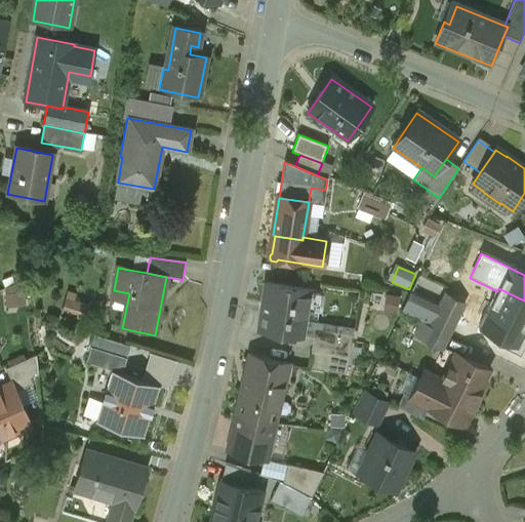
[(309,290),(267,285),(260,333),(303,338),(309,290)]
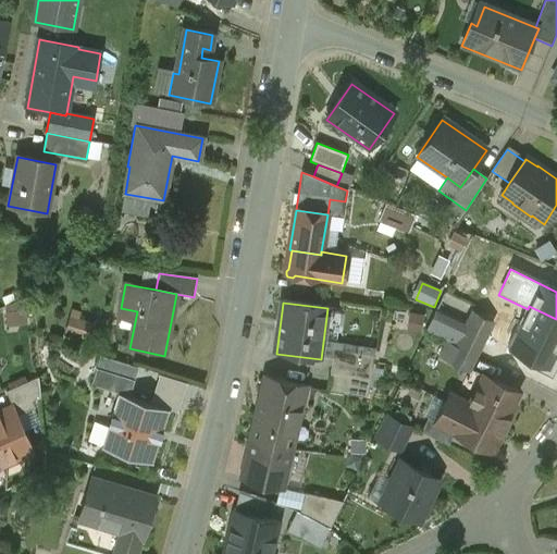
[(528,309),(508,348),(544,367),(556,341),(556,319),(529,306),(528,309)]
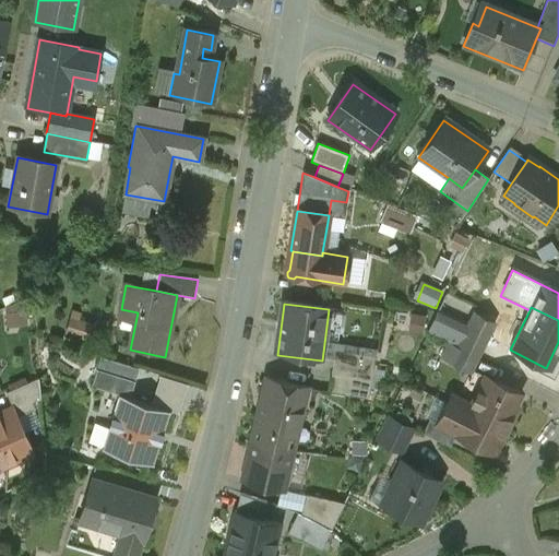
[(474,311),(456,349),(478,359),(496,322),(474,311)]
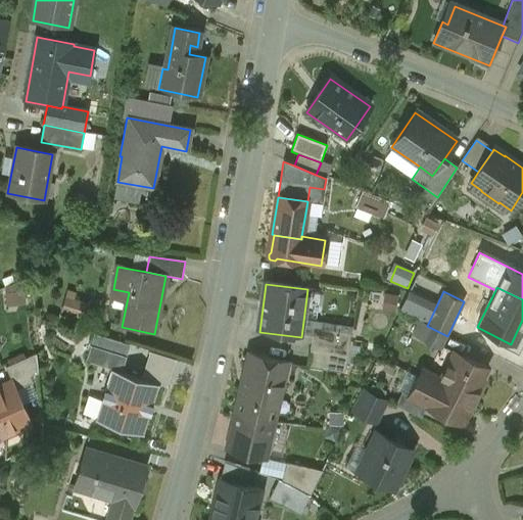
[(85,319),(89,300),(67,295),(62,314),(85,319)]
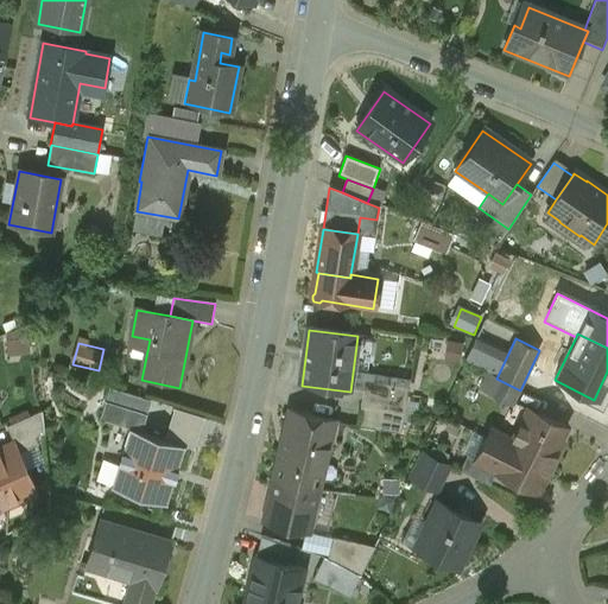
[(496,379),(488,375),(481,390),(512,406),(520,390),(496,379)]
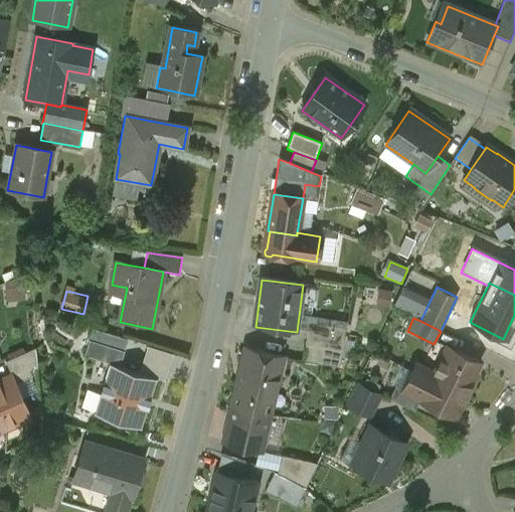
[(333,329),(329,332),(308,329),(305,346),(342,352),(346,329),(333,326),(333,329)]
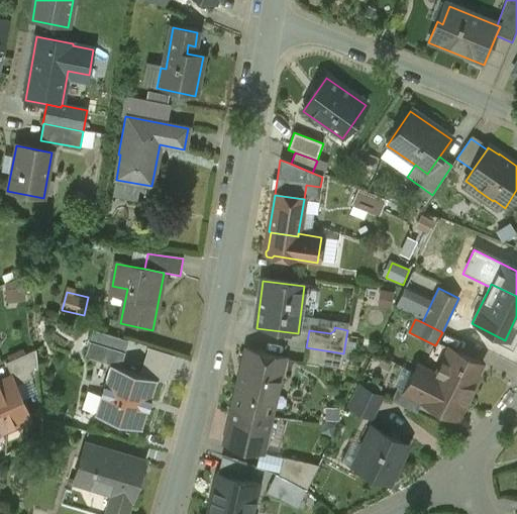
[(121,352),(89,342),(84,358),(109,366),(116,368),(121,352)]
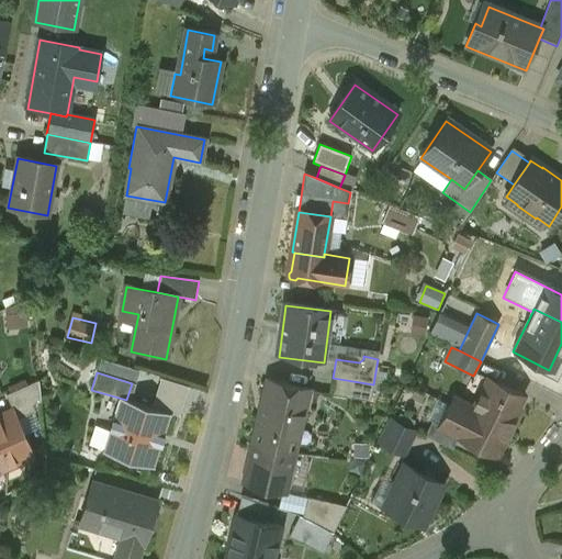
[(373,384),(333,378),(330,395),(370,402),(373,384)]
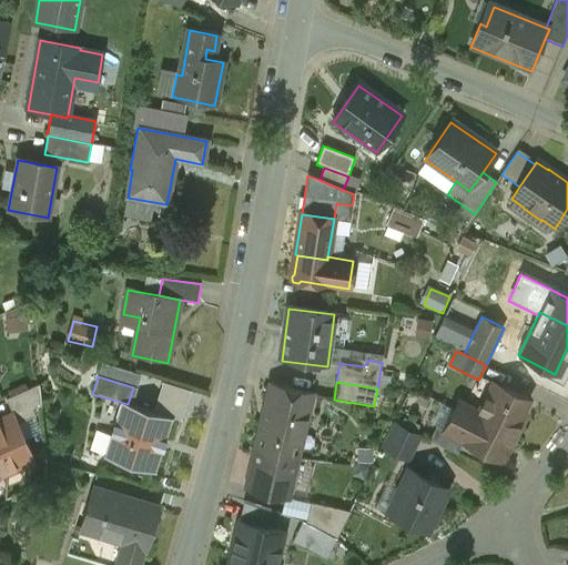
[(191,392),(161,383),(161,384),(162,385),(153,413),(173,420),(182,422),(182,420),(181,420),(190,393),(190,394),(191,392)]
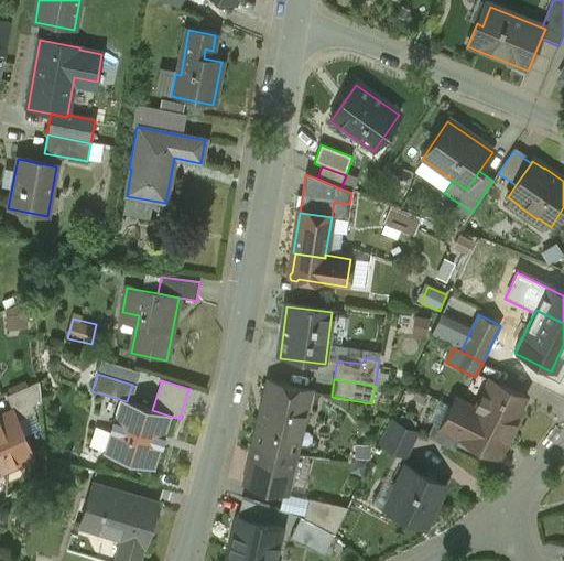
[(522,398),(489,380),(472,414),(468,422),(508,442),(518,422),(512,419),(522,398)]
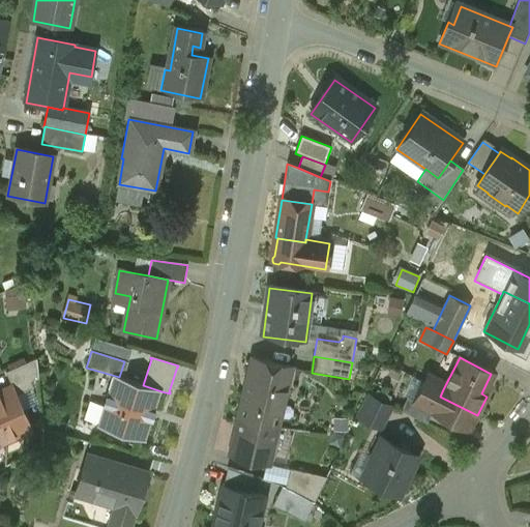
[(36,359),(5,373),(11,387),(12,390),(38,379),(36,359)]
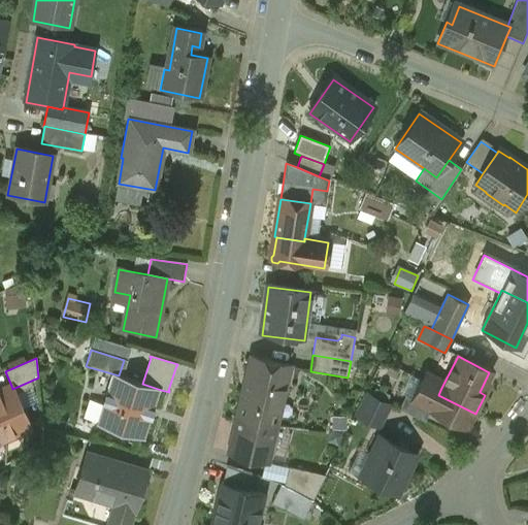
[(290,367),(252,358),(237,419),(238,419),(269,426),(270,426),(276,400),(282,401),(290,367)]
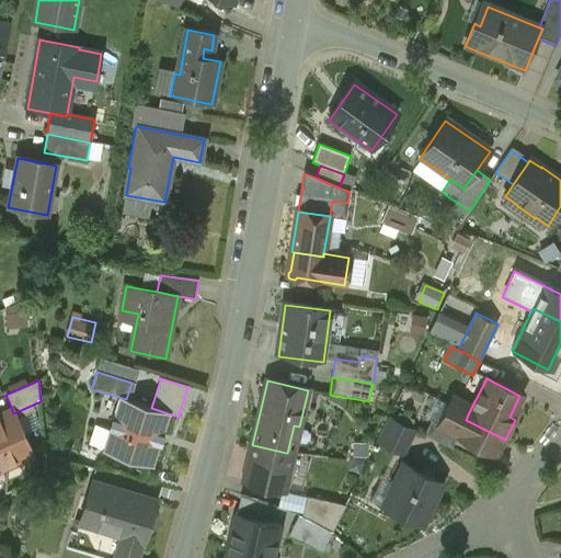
[(126,399),(118,397),(118,399),(119,399),(113,420),(112,419),(111,421),(112,421),(110,429),(109,429),(109,430),(110,431),(103,451),(102,451),(102,452),(155,468),(155,467),(153,467),(160,446),(161,446),(161,445),(160,444),(162,436),(164,437),(164,435),(163,435),(170,416),(171,416),(171,414),(151,408),(126,399)]
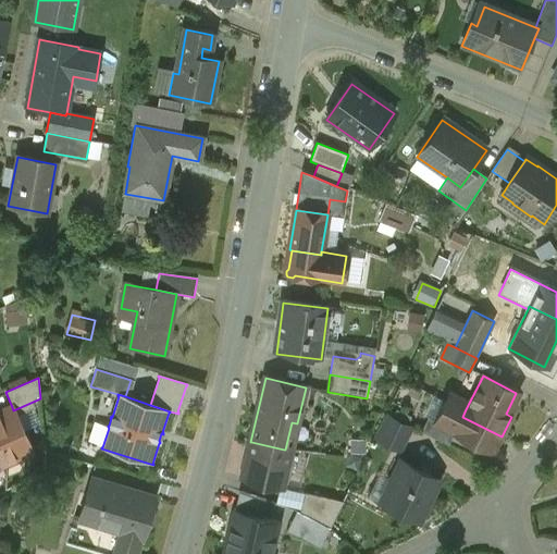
[(502,436),(462,417),(466,409),(447,399),(435,423),(455,433),(454,433),(494,454),(502,436)]
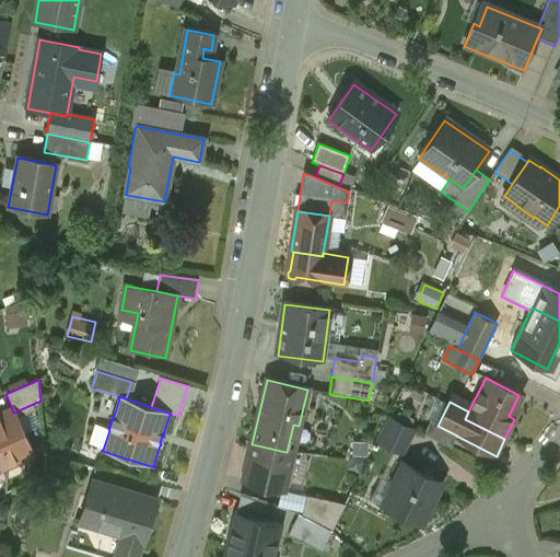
[(13,413),(12,409),(0,415),(0,457),(4,467),(33,455),(13,413)]
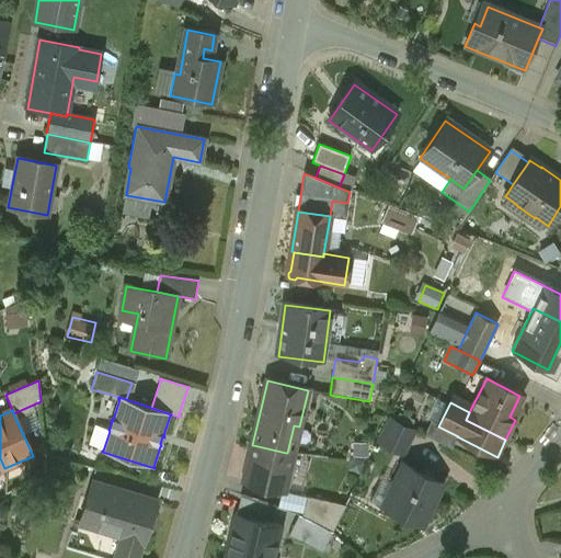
[(412,433),(389,422),(378,445),(401,456),(412,433)]
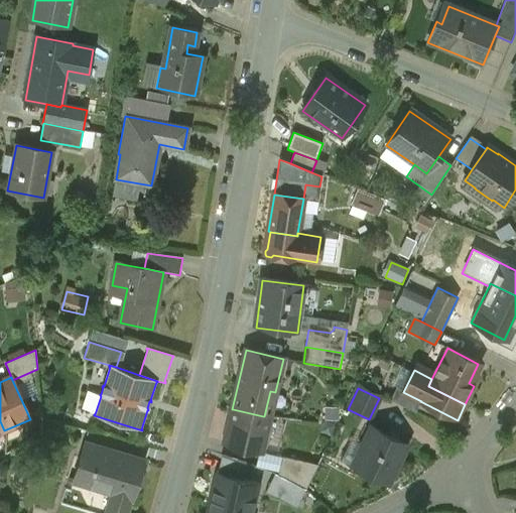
[(263,416),(233,409),(232,409),(230,419),(231,426),(227,444),(261,453),(269,417),(264,416),(263,416)]
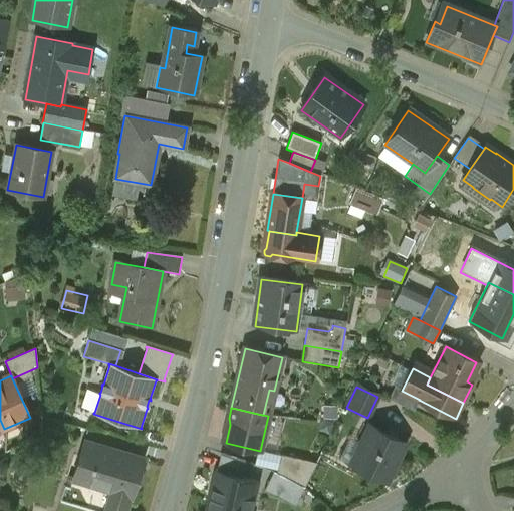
[(404,446),(366,428),(347,466),(386,484),(404,446)]
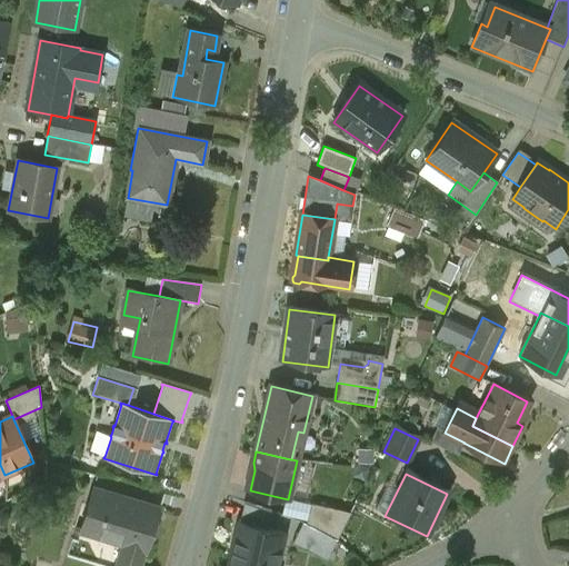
[(157,509),(90,489),(78,532),(120,545),(142,550),(145,552),(157,509)]
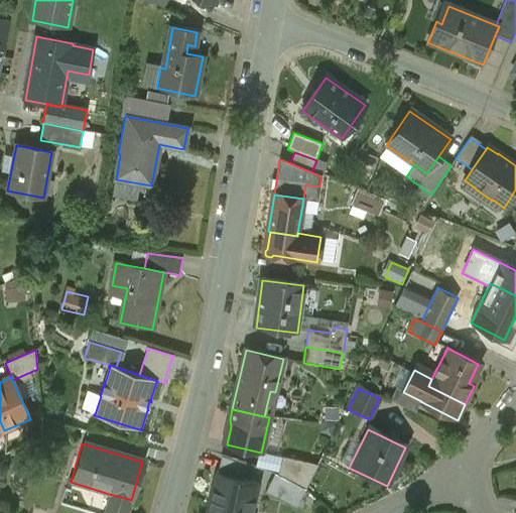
[(317,466),(282,457),(277,475),(306,489),(317,466)]
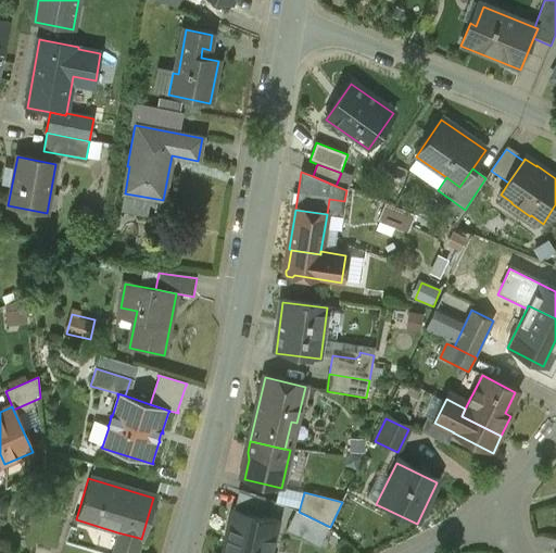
[(277,522),(234,512),(234,513),(225,552),(275,552),(277,541),(273,540),(277,523),(277,522)]
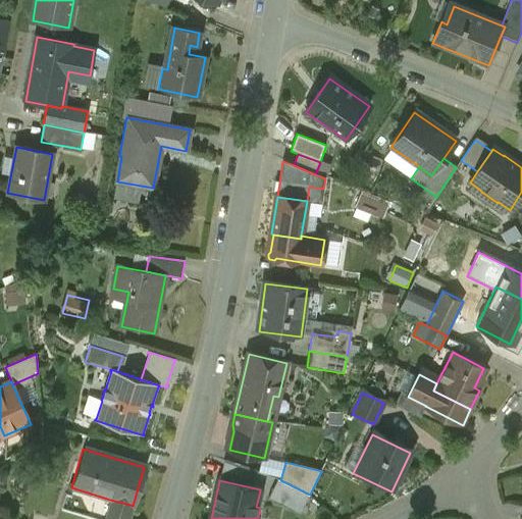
[(310,495),(280,480),(274,494),(304,508),(310,496),(310,495)]
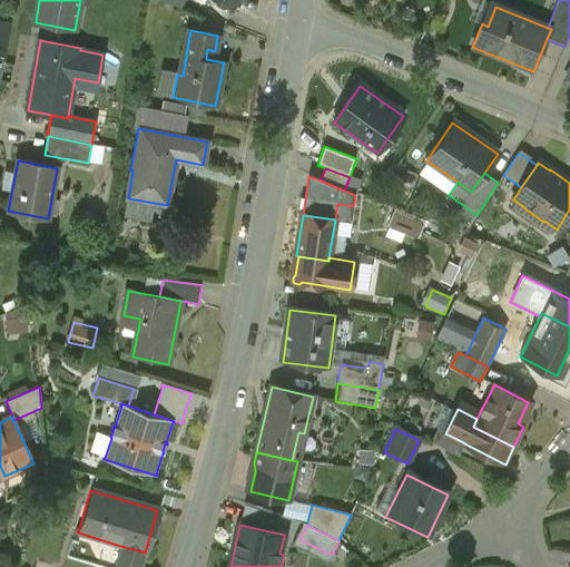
[(138,566),(143,551),(120,546),(114,566),(138,566)]
